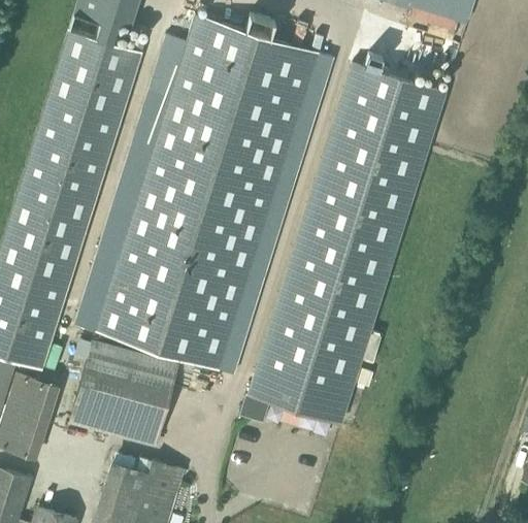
[(194,17),(92,342),(69,425),(156,449),(179,362),(219,374),(320,56),(194,17)]
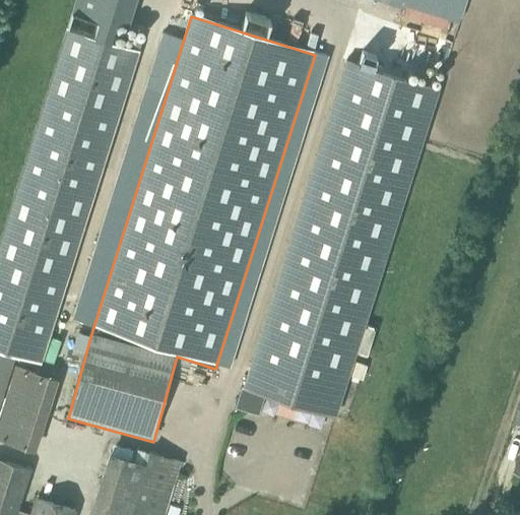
[(66,30),(0,241),(0,408),(15,361),(41,368),(140,55),(66,30)]
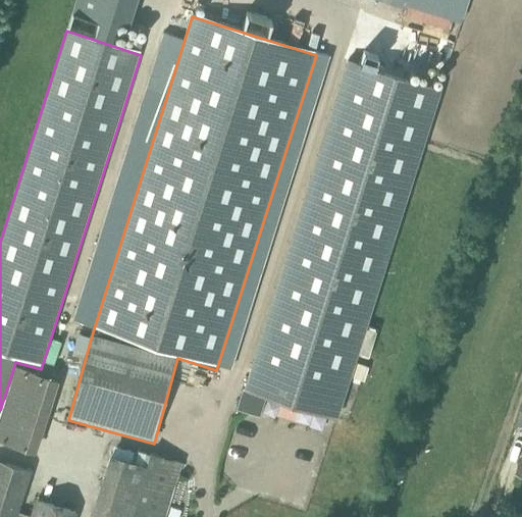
[(348,63),(244,395),(291,409),(336,423),(440,93),(348,63)]
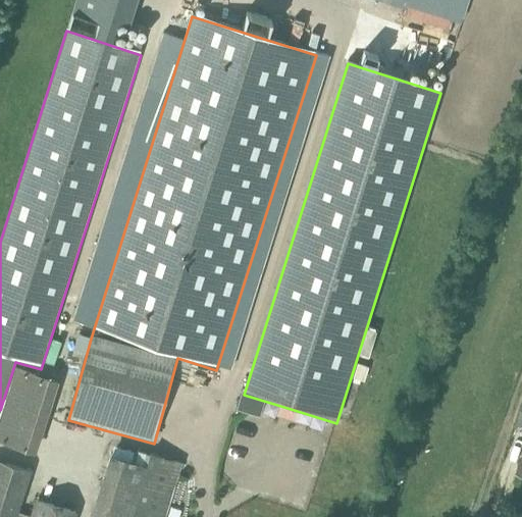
[(0,421),(0,446),(36,457),(59,384),(16,370),(0,421)]
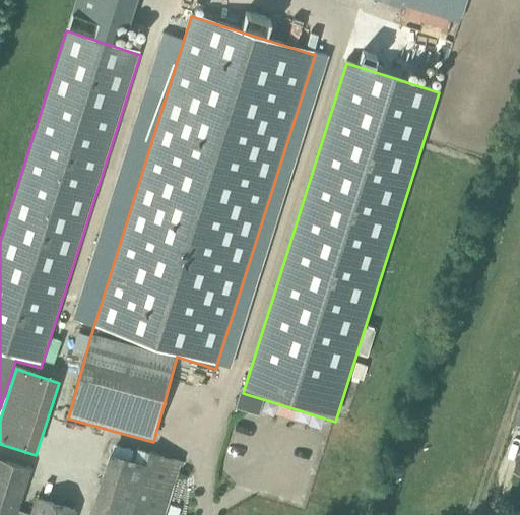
[(167,514),(181,468),(148,460),(146,467),(113,456),(94,514),(167,514)]
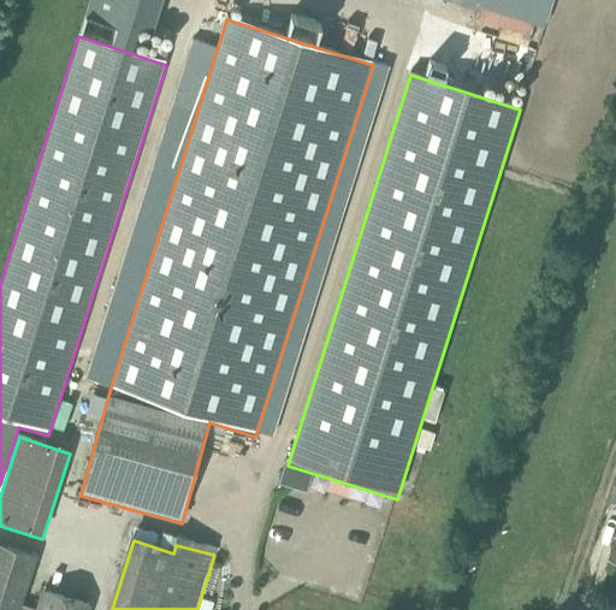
[(39,560),(0,546),(0,609),(23,609),(39,560)]
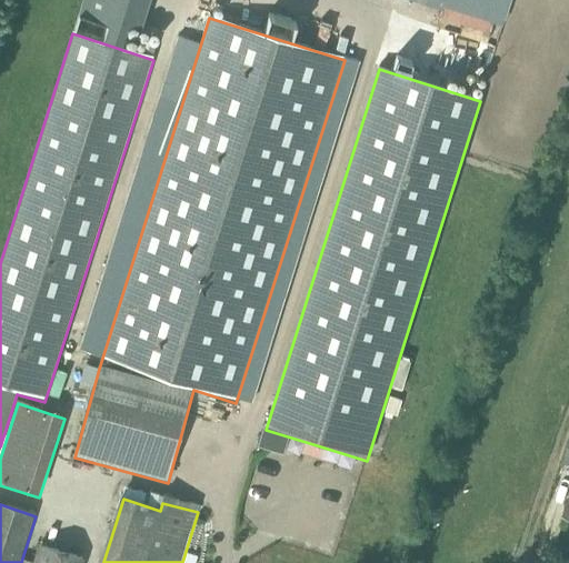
[(82,562),(39,549),(35,562),(82,562)]
